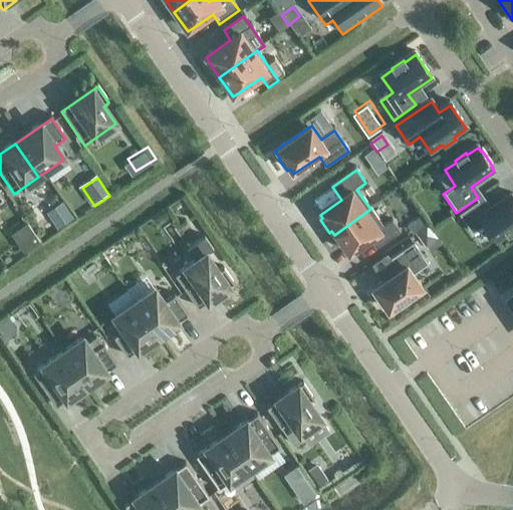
[(512,197),(489,212),(481,201),(459,216),(472,235),(484,227),(494,243),(506,235),(507,237),(512,233),(512,197)]
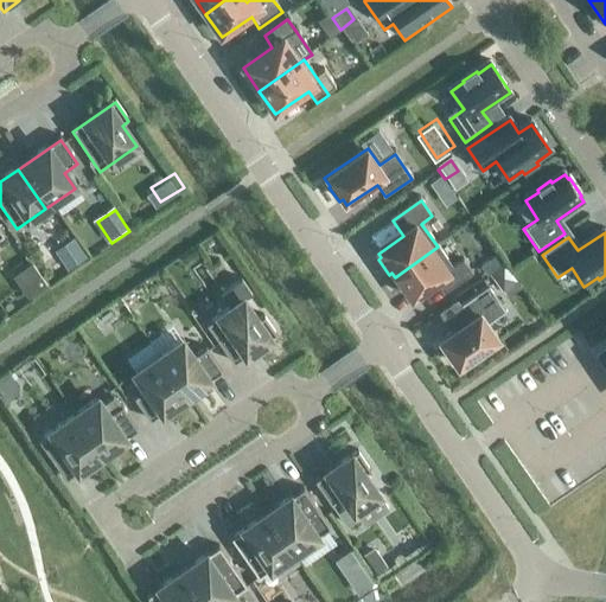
[(87,261),(74,242),(55,254),(69,274),(87,261)]
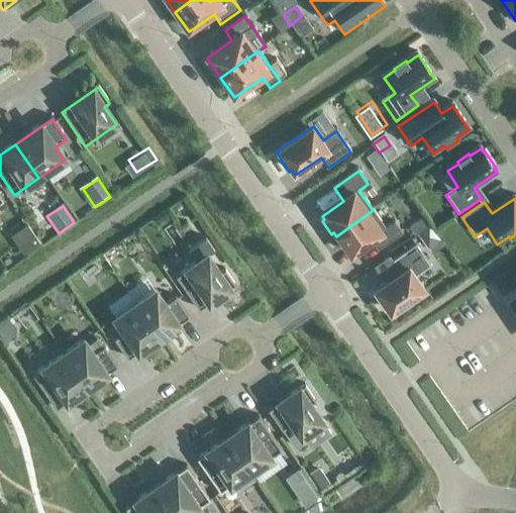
[(373,210),(336,236),(337,237),(335,239),(344,252),(346,251),(349,254),(375,237),(382,247),(401,233),(394,223),(386,229),(373,210)]
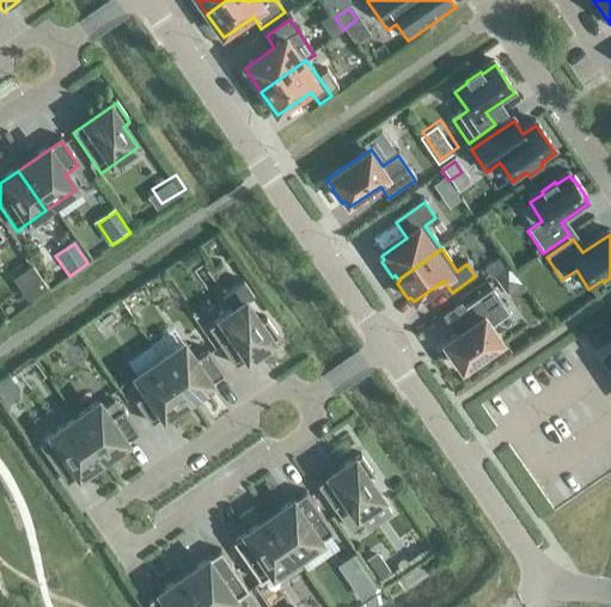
[(498,262),(482,273),(489,283),(505,273),(498,262)]
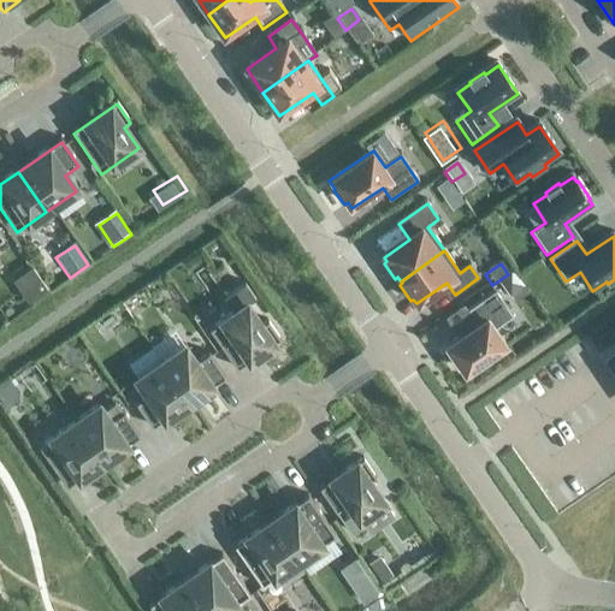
[(13,284),(29,307),(48,292),(34,271),(13,284)]
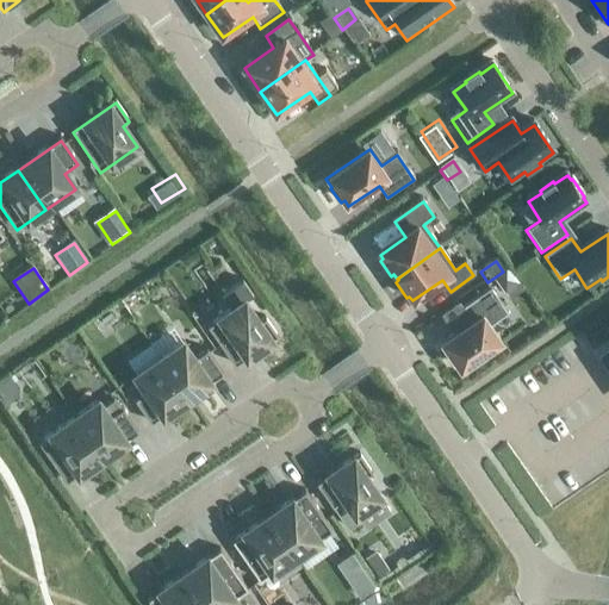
[(460,374),(504,344),(492,326),(508,316),(491,291),(465,310),(473,322),(440,344),(443,351),(441,353),(454,370),(457,368),(460,374)]
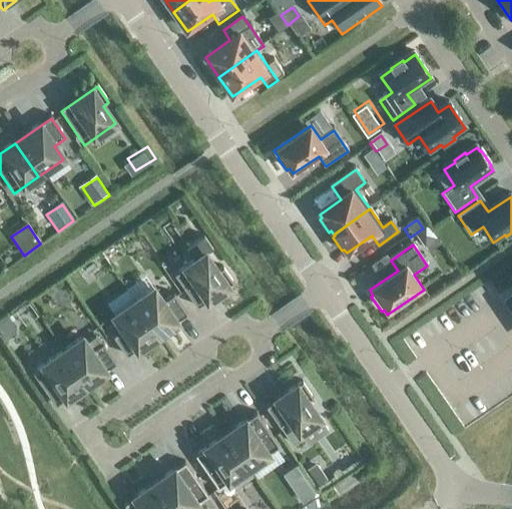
[(223,269),(217,273),(205,255),(174,277),(197,310),(233,285),(223,269)]
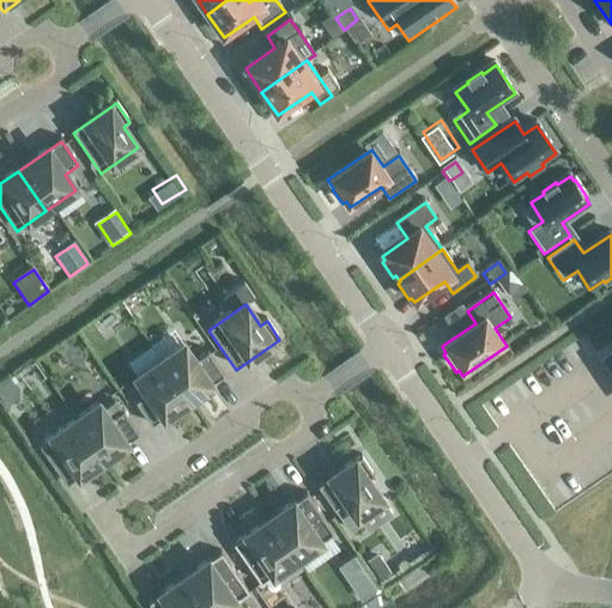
[(185,347),(161,363),(188,403),(225,378),(208,354),(195,363),(185,347)]
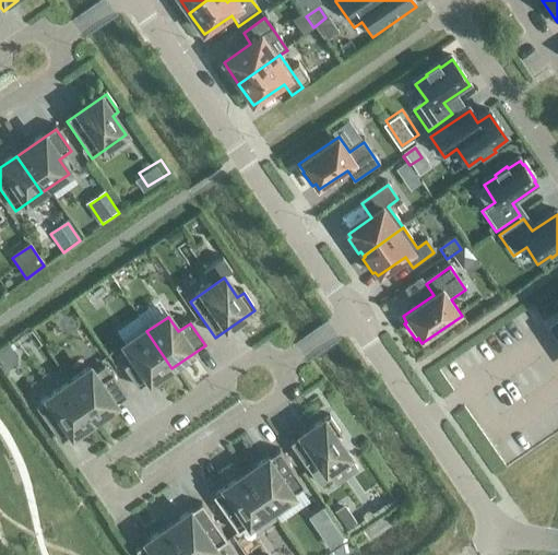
[(128,349),(116,357),(123,369),(139,391),(171,368),(146,331),(126,346),(128,349)]
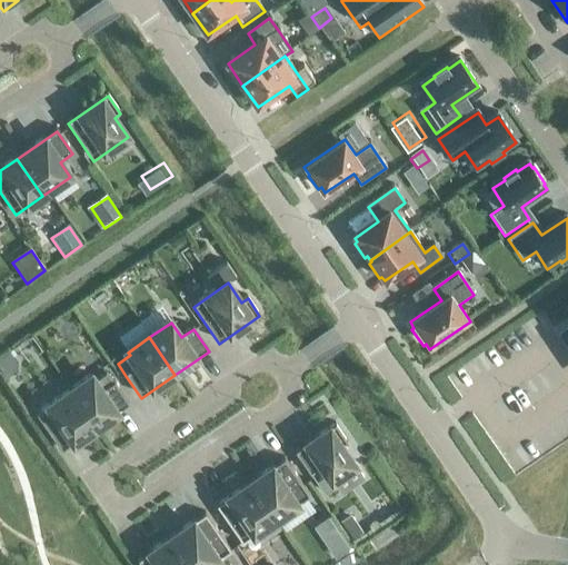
[(17,373),(18,367),(10,355),(0,362),(0,369),(7,379),(17,373)]
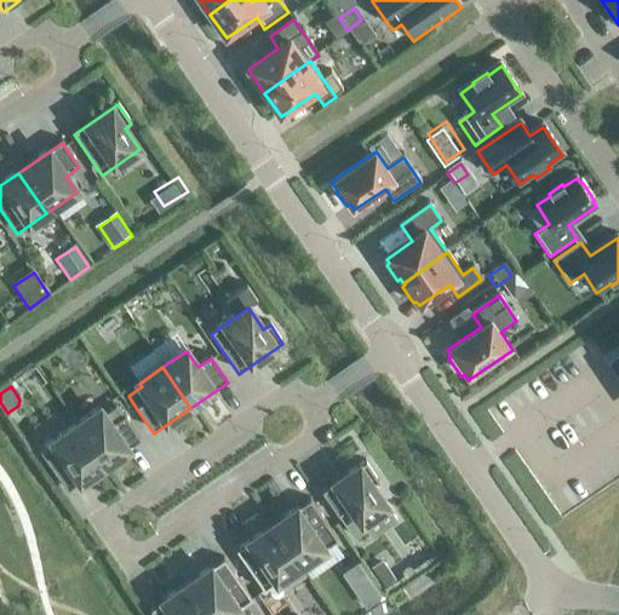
[(101,411),(76,426),(104,467),(142,442),(125,418),(116,404),(103,414),(101,411)]
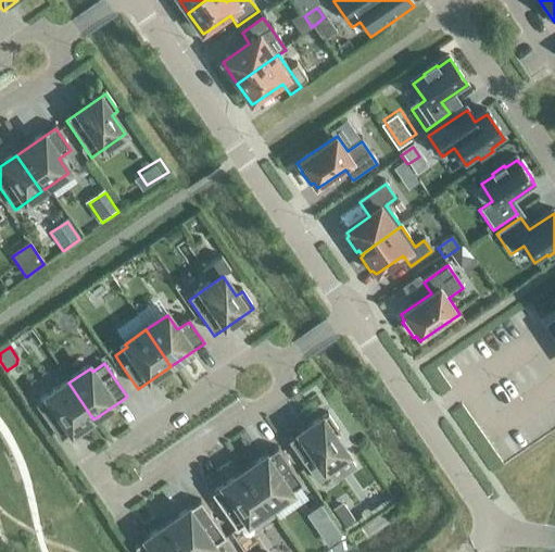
[(68,383),(36,405),(61,441),(93,419),(68,383)]
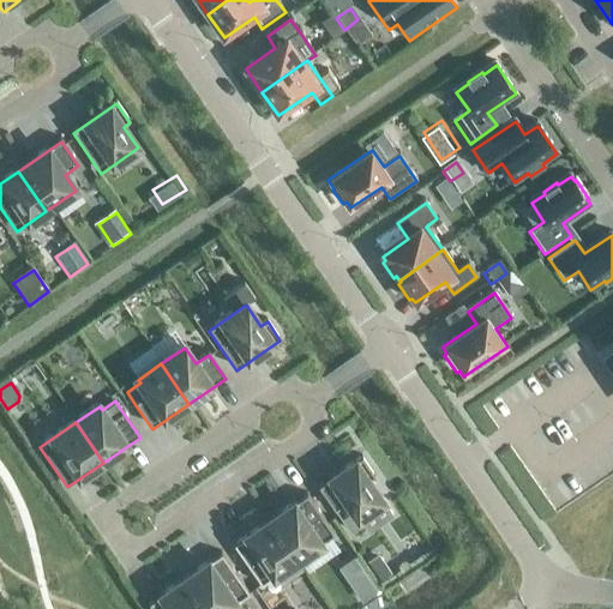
[(325,478),(329,482),(319,489),(336,512),(344,506),(359,525),(389,504),(372,480),(376,477),(362,459),(359,460),(356,457),(325,478)]
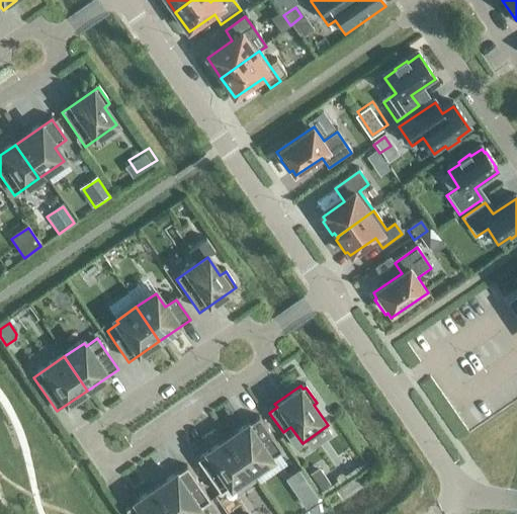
[(229,440),(252,475),(282,453),(259,419),(229,440)]
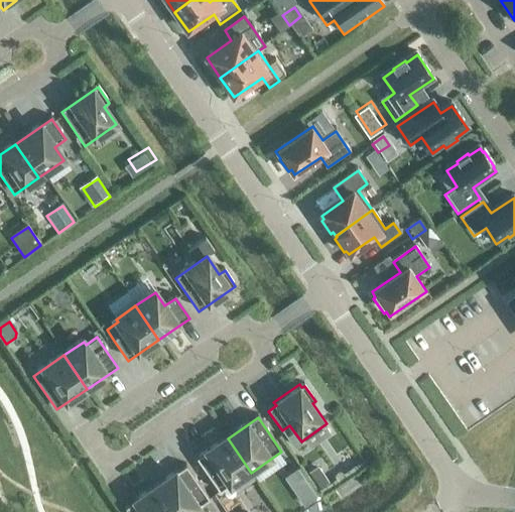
[(251,473),(228,438),(197,460),(220,493),(251,473)]
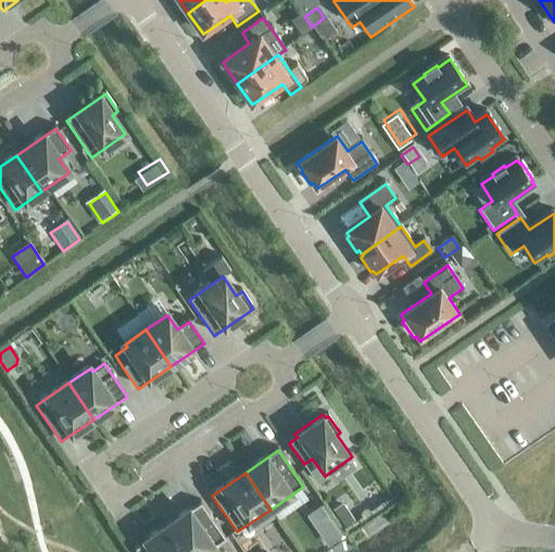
[(376,530),(401,516),(389,496),(364,510),(376,530)]
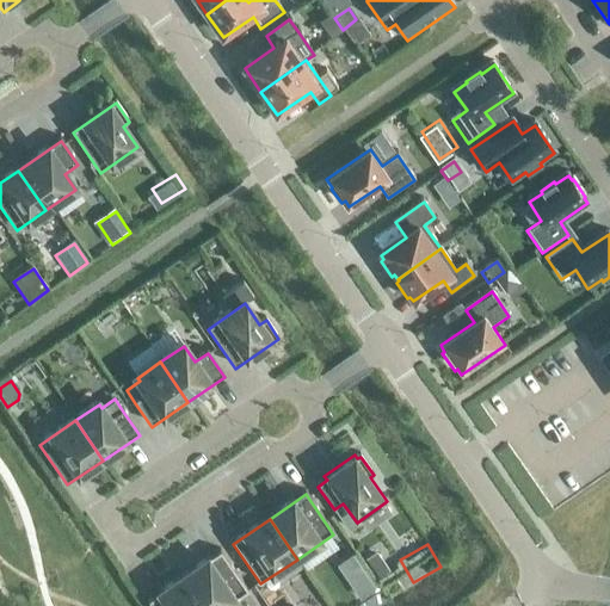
[(221,552),(185,577),(203,605),(229,605),(248,593),(221,552)]
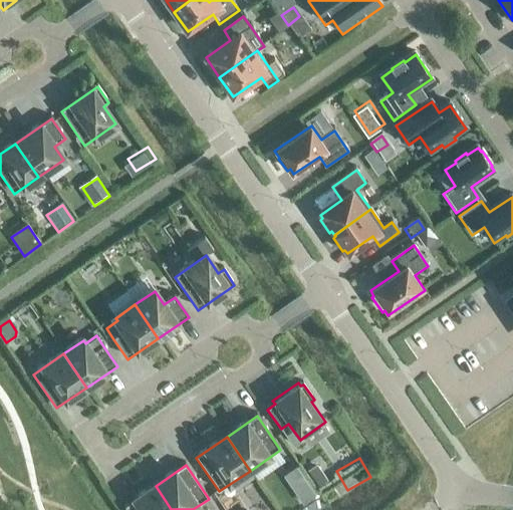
[(327,482),(317,467),(308,473),(318,489),(327,482)]
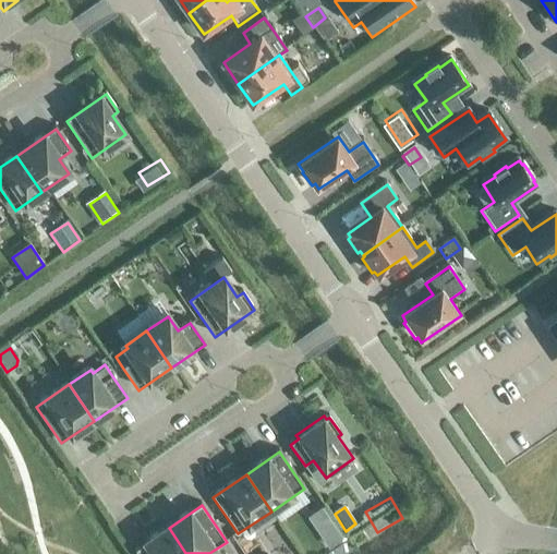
[(322,509),(307,519),(329,550),(343,540),(322,509)]
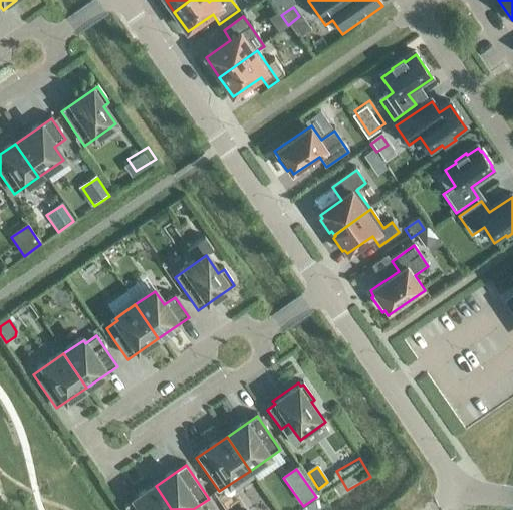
[(171,509),(156,486),(124,507),(126,509),(171,509)]
